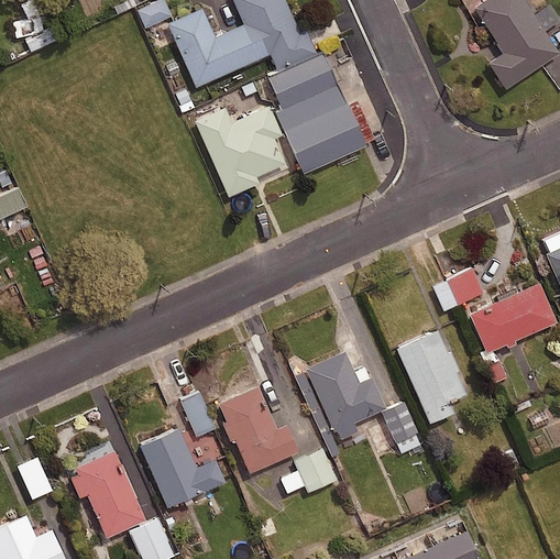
[(33,33),(44,28),(30,0),(25,0),(13,6),(28,35),(33,33)]
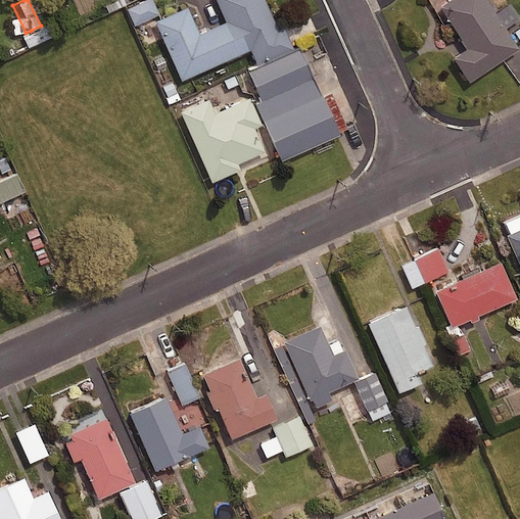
[(159,15),(151,0),(149,0),(130,10),(137,27),(159,15)]
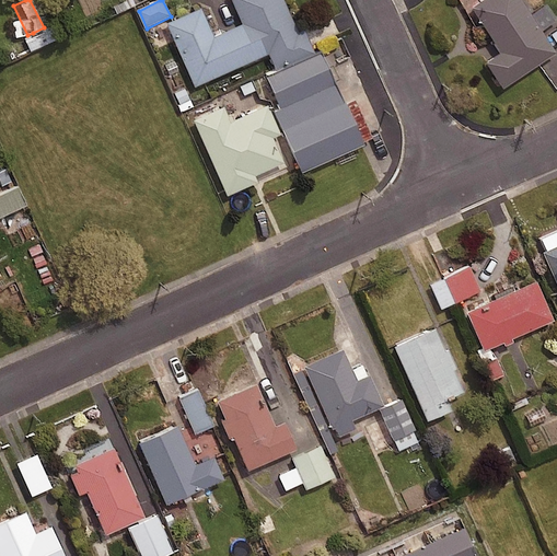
[(277,71),(316,54),(302,23),(296,25),(283,0),(232,0),(244,25),(213,38),(200,9),(166,23),(195,87),(269,54),(277,71)]
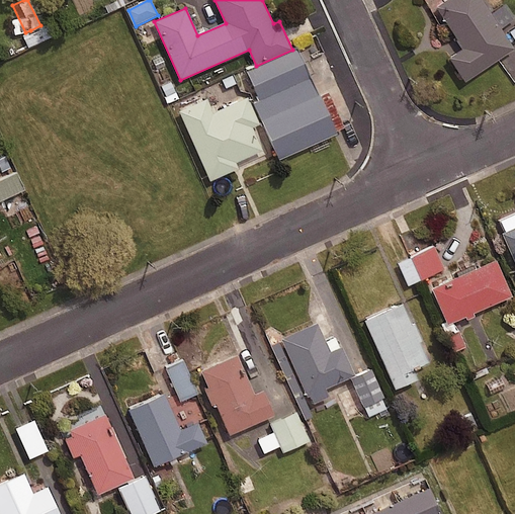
[(513,51),(480,0),(447,0),(435,8),(461,49),(448,59),(464,83),(513,51)]
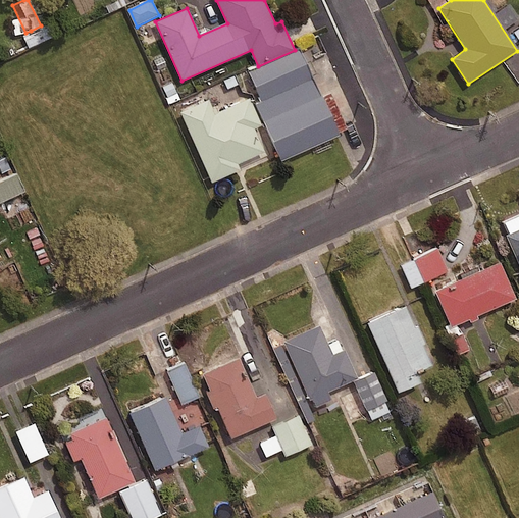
[(26,33),(22,34),(31,51),(48,42),(41,26),(31,31),(26,33)]
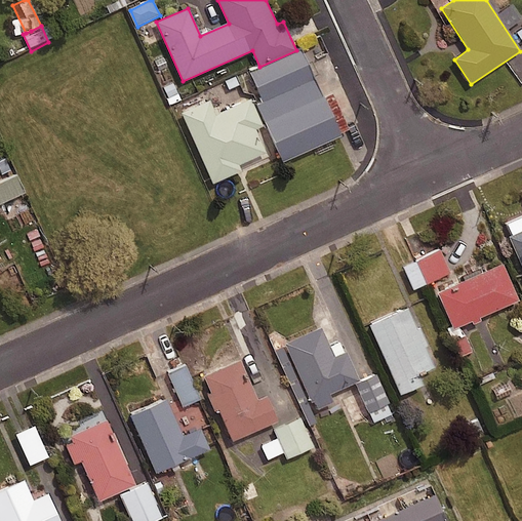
[(243,93),(256,88),(262,102),(314,78),(302,48),(296,50),(259,67),(248,72),(251,77),(239,82),(243,93)]
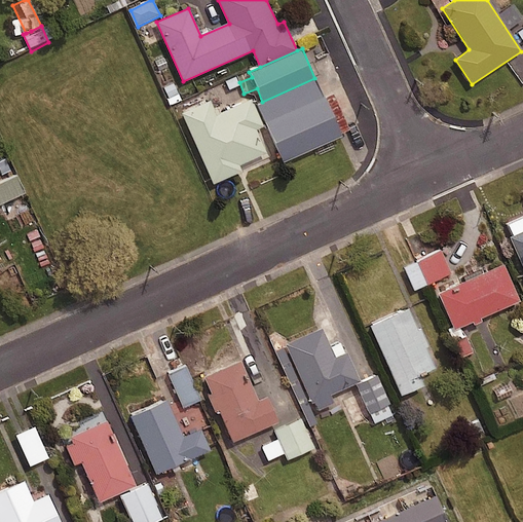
[(262,102),(257,104),(283,161),(340,136),(314,78),(262,102)]
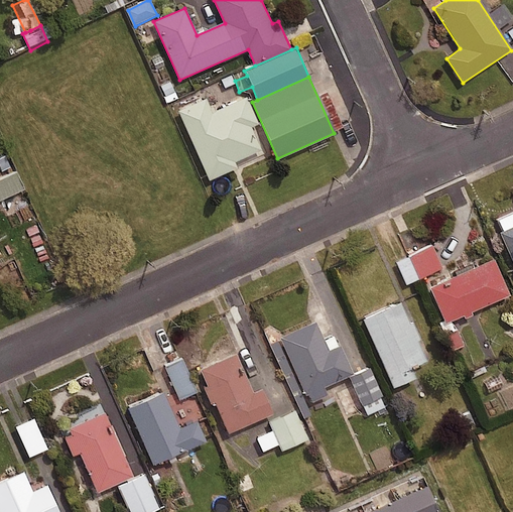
[(257,122),(246,97),(231,104),(224,89),(177,109),(209,179),(236,167),(234,161),(260,149),(250,125),(257,122)]
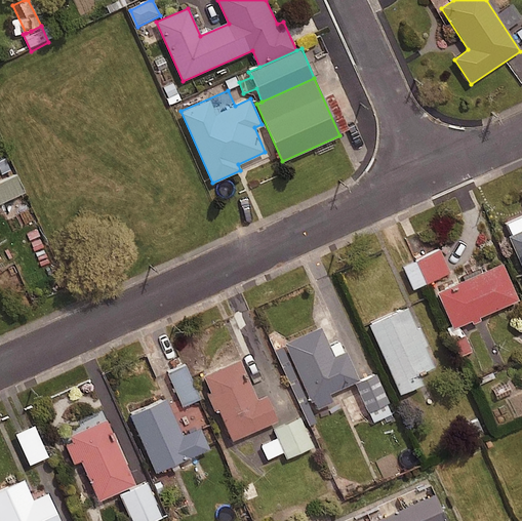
[(0,204),(24,195),(16,176),(0,183),(0,204)]
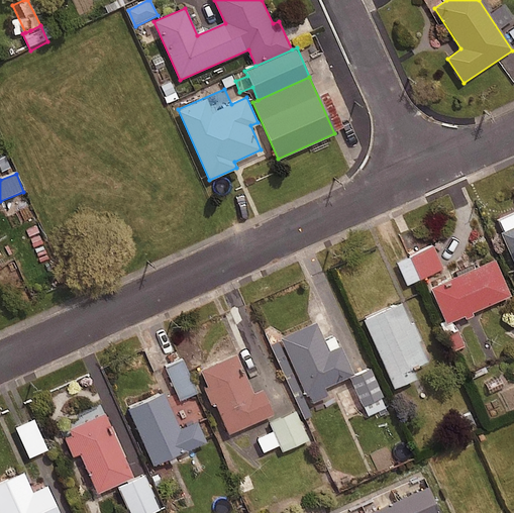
[(513,214),(497,222),(513,261),(513,214)]
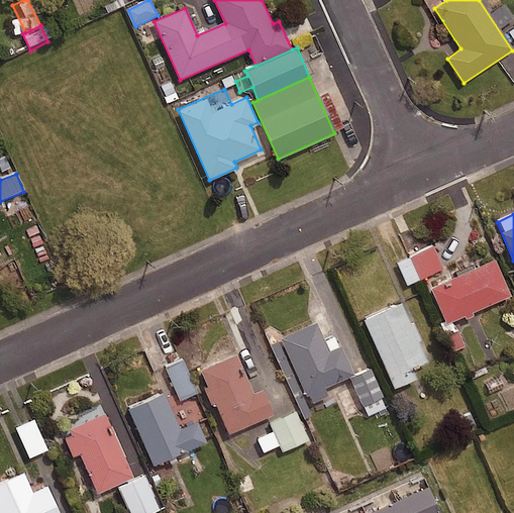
[(443,270),(432,247),(398,264),(408,286),(443,270)]
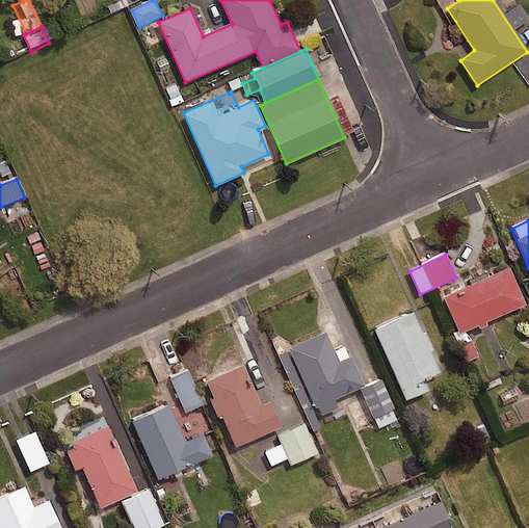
[(443,294),(458,332),(477,324),(479,328),(488,324),(486,320),(525,305),(509,267),(443,294)]
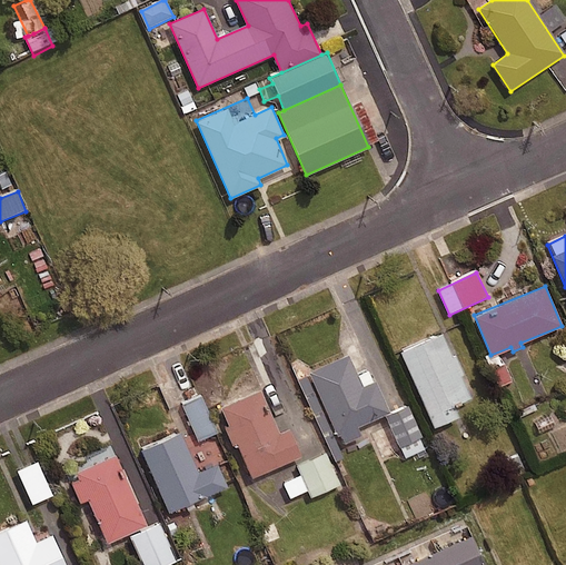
[(473,396),(443,333),(400,352),(434,427),(458,416),(453,405),(473,396)]
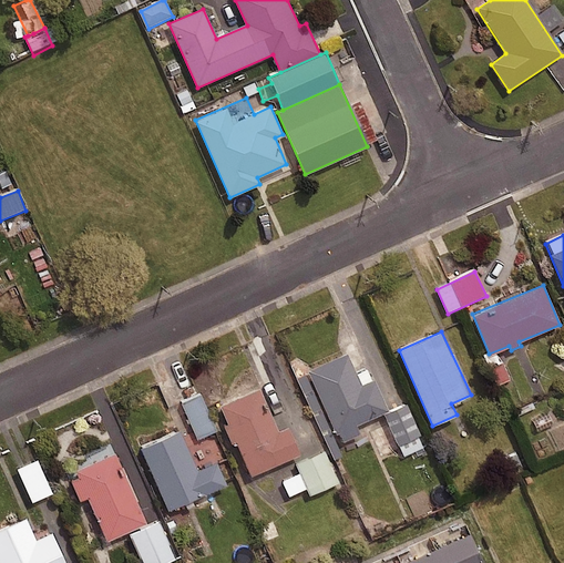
[(361,387),(346,354),(308,371),(309,375),(298,380),(305,395),(316,389),(341,443),(360,434),(356,426),(388,410),(375,381),(361,387)]
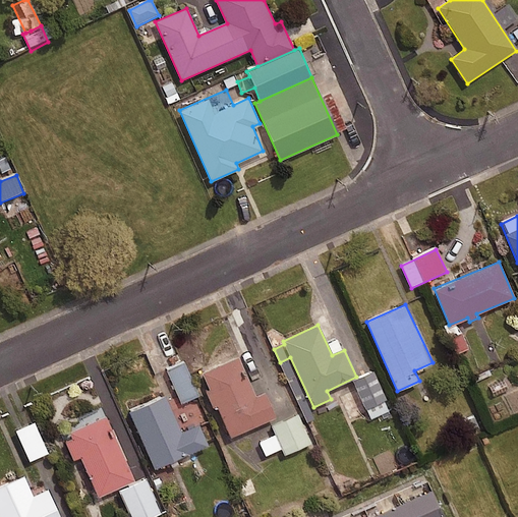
[(254,399),(237,357),(202,372),(228,437),(278,416),(269,393),(254,399)]
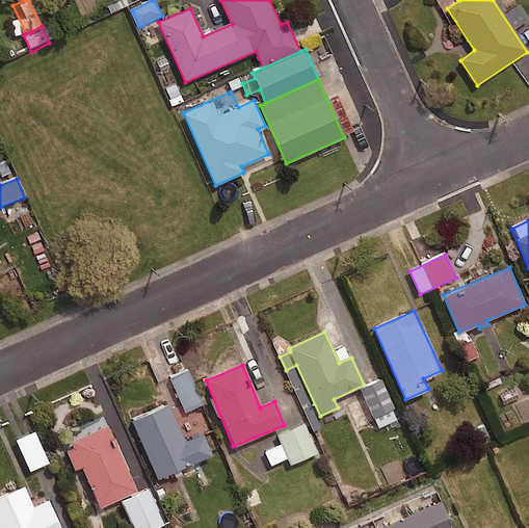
[(203,405),(189,372),(172,379),(186,413),(203,405)]
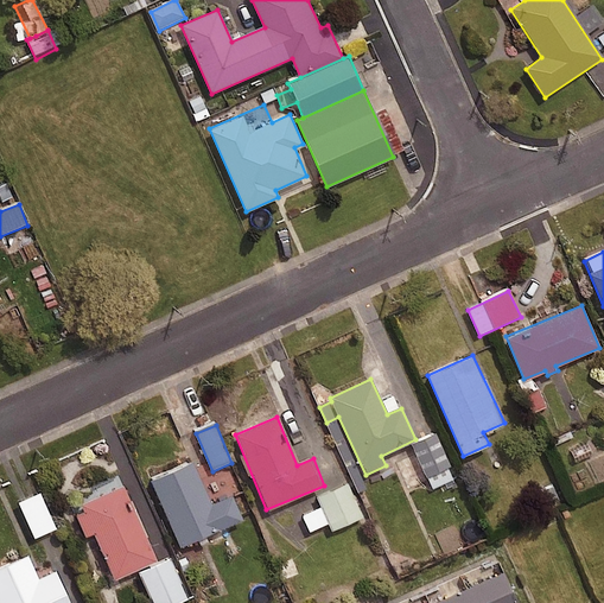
[(456,481),(436,433),(413,443),(418,455),(405,461),(409,471),(423,465),(433,490),(456,481)]
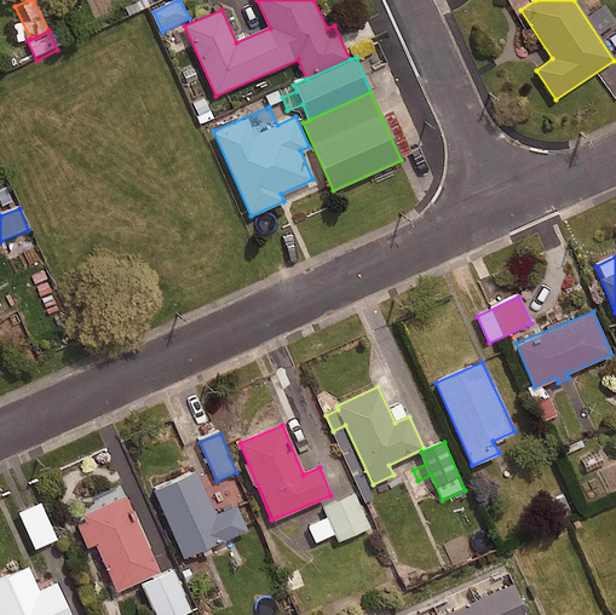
[(216,516),(196,471),(154,489),(183,557),(248,529),(239,505),(216,516)]
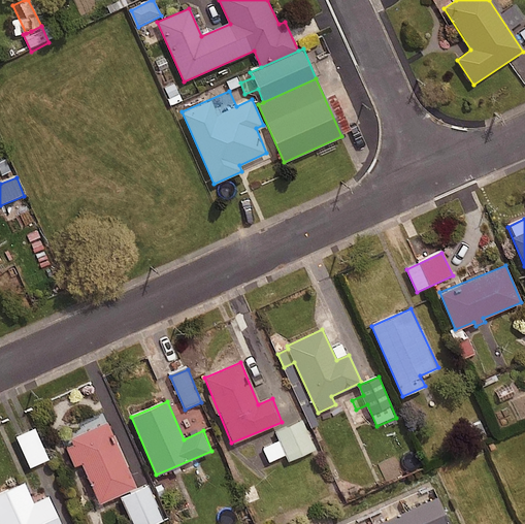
[(136,489),(106,421),(63,440),(74,465),(81,462),(100,503),(119,494),(131,523),(155,523),(163,520),(146,485),(136,489)]
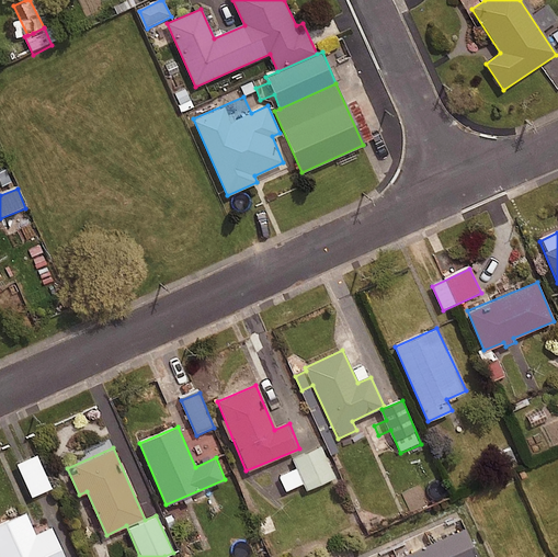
[(334,478),(320,447),(293,459),(297,469),(280,477),(287,491),(304,484),(307,491),(334,478)]
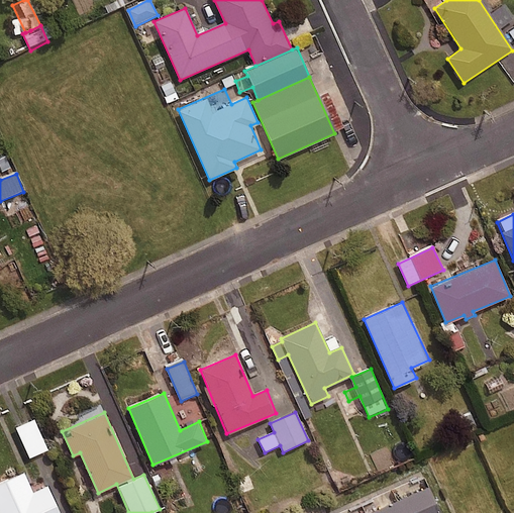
[(46,449),(34,420),(16,428),(29,457),(46,449)]
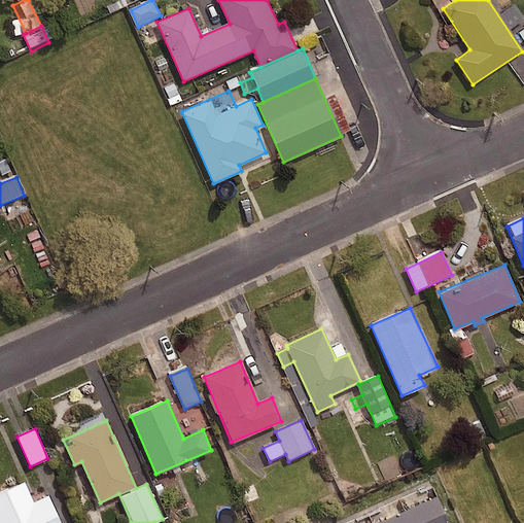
[(32,502),(23,482),(0,491),(0,522),(59,522),(47,495),(32,502)]
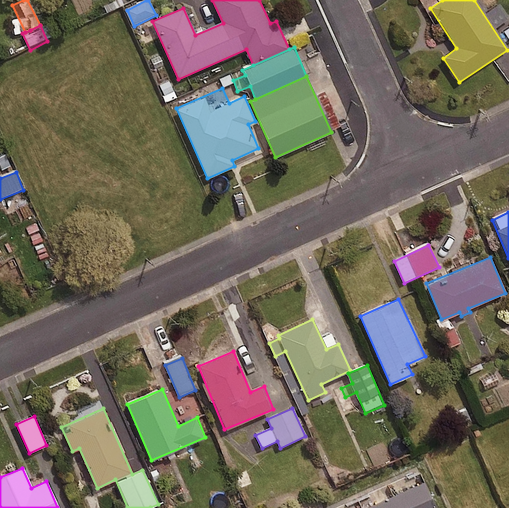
[(435,507),(422,478),(353,507),(435,507)]
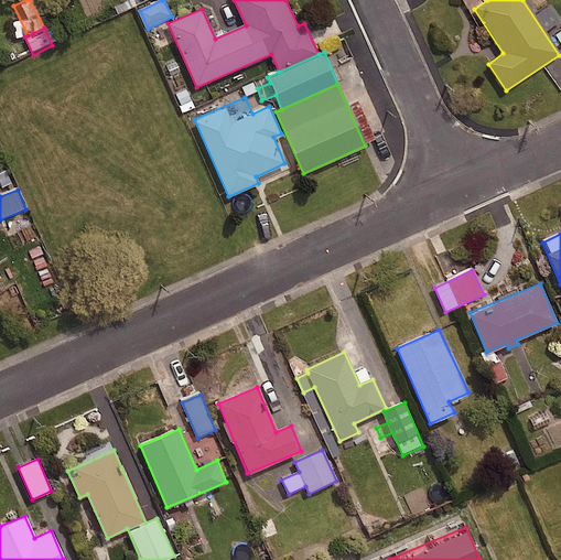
All buildings are outlined.
